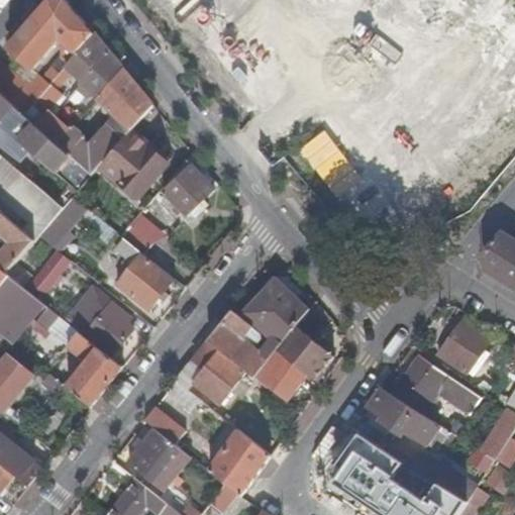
[(69,62),(94,32),(68,0),(46,0),(8,45),(32,67),(42,56),(46,59),(52,54),(47,49),(60,36),(63,37),(64,57),(69,62)]
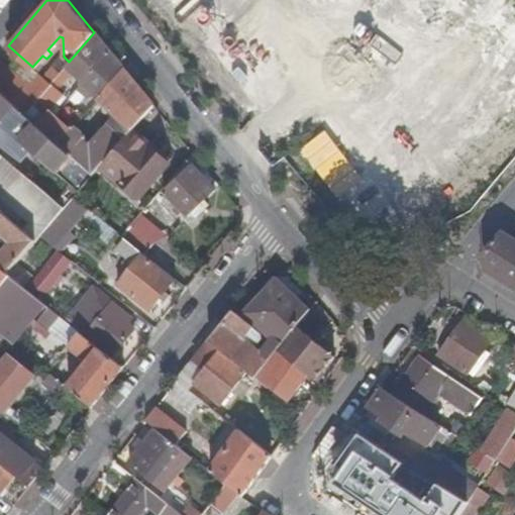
[(34,101),(23,114),(58,143),(70,129),(47,110),(69,84),(64,80),(72,71),(79,77),(83,80),(82,81),(98,96),(123,68),(94,32),(69,62),(60,73),(40,94),(34,101)]
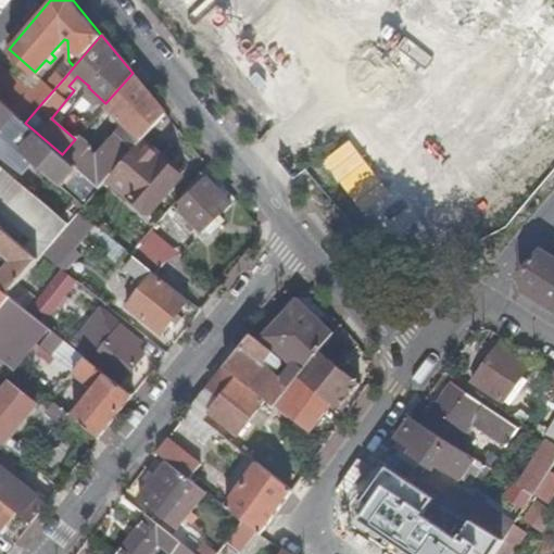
[(36,96),(43,101),(64,78),(55,72),(36,96)]
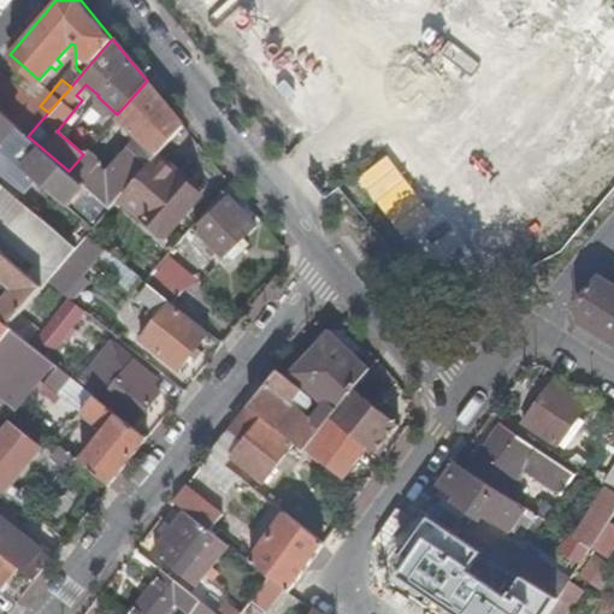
[(157,153),(182,124),(147,81),(117,114),(114,117),(157,153)]
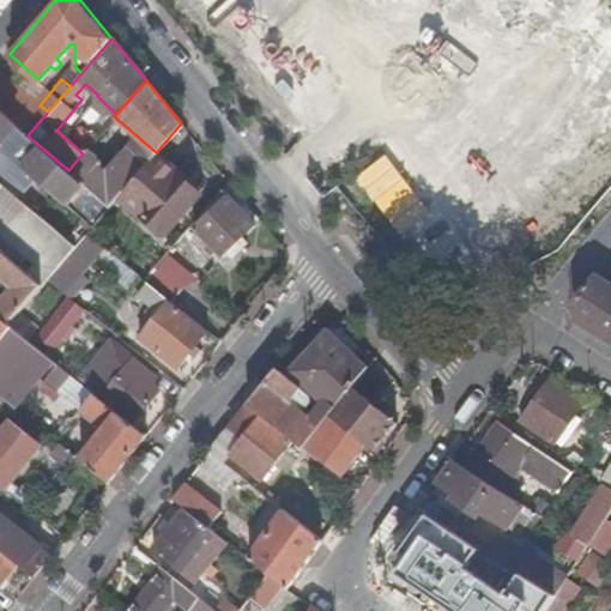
[(0,110),(12,122),(28,135),(41,120),(0,84),(0,110)]
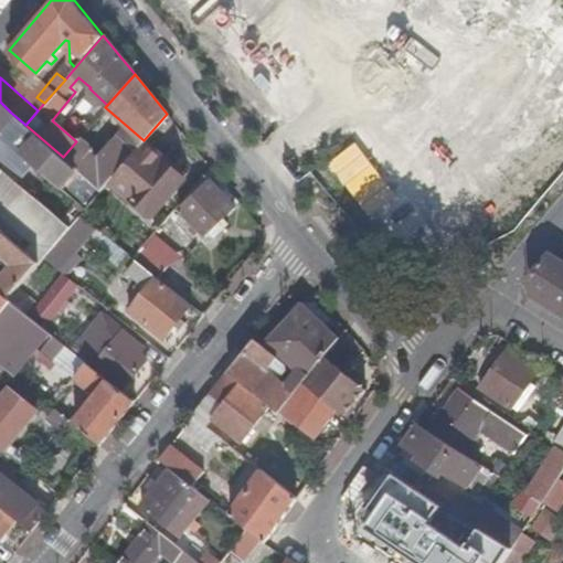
[(102,112),(105,107),(107,105),(89,88),(91,87),(86,84),(77,94),(82,98),(75,106),(83,113),(92,103),(102,112)]
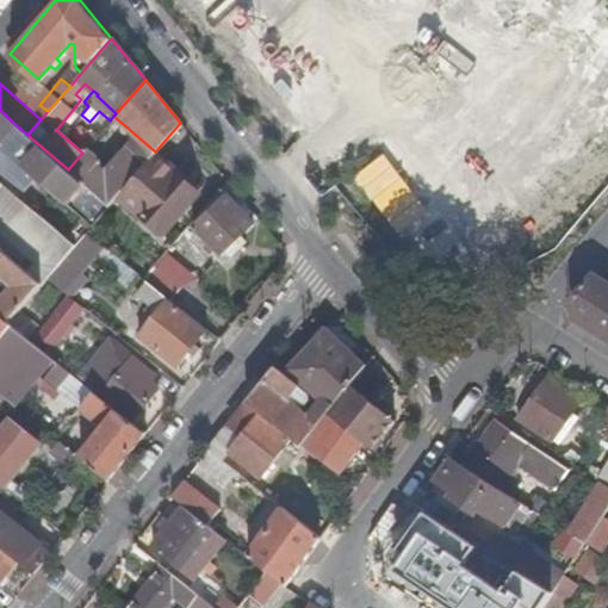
[(0,143),(76,211),(82,205),(69,193),(76,185),(0,118),(0,143)]
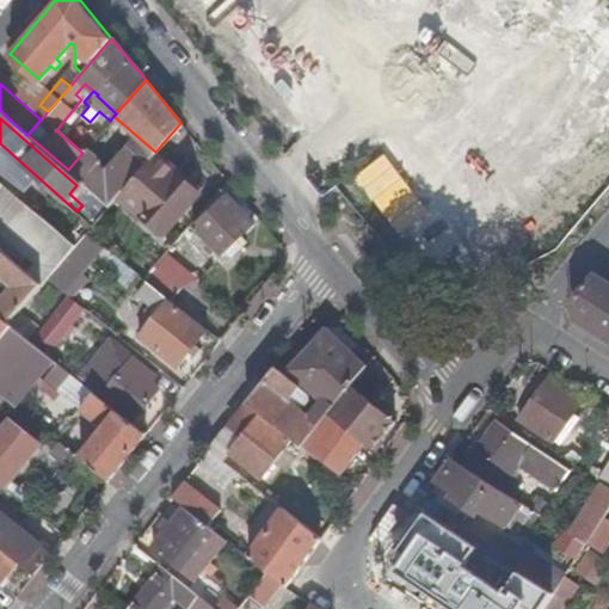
[(0,172),(13,158),(0,146),(0,172)]
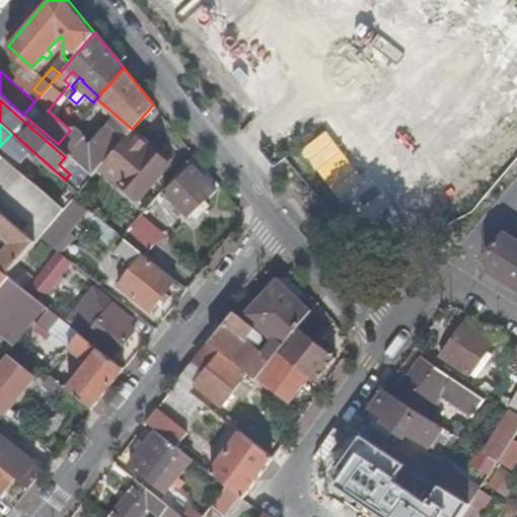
[(68,153),(92,174),(100,165),(125,137),(111,126),(89,150),(80,142),(85,136),(73,126),(70,130),(58,144),(68,153)]
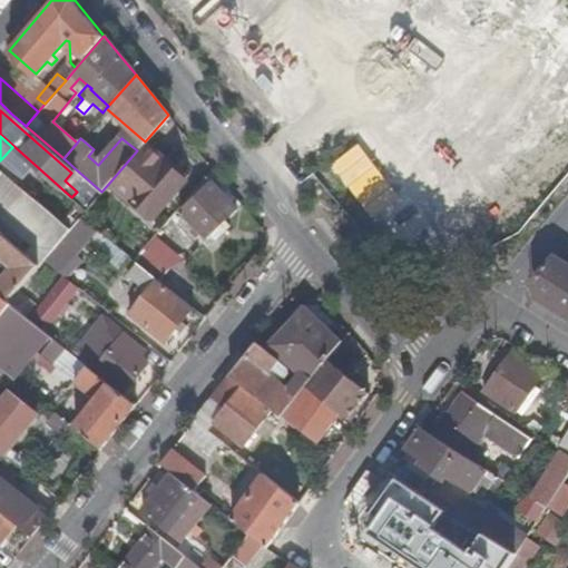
[(137,150),(110,182),(150,217),(185,179),(144,144),(137,150)]
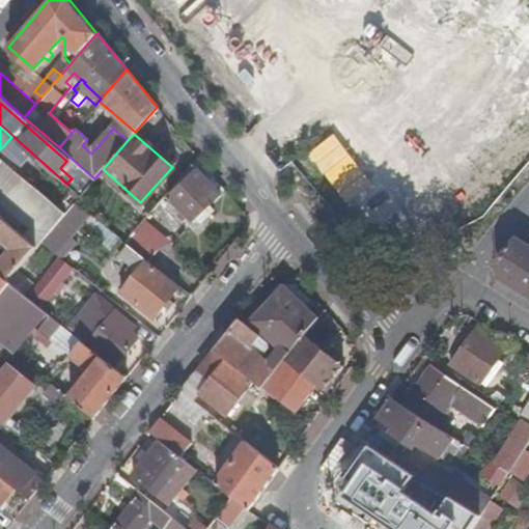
[(0,203),(31,231),(25,239),(34,247),(40,241),(48,232),(64,213),(55,204),(0,156),(0,203)]
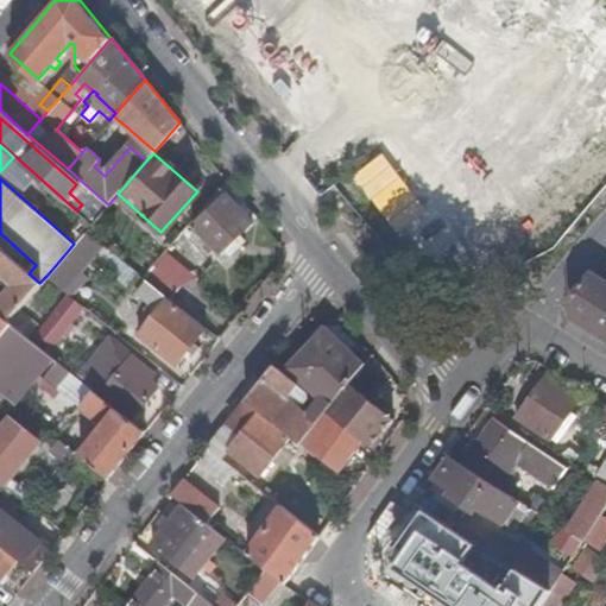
[(80,214),(90,225),(108,204),(80,180),(76,184),(69,193),(82,204),(76,210),(76,212),(80,214)]
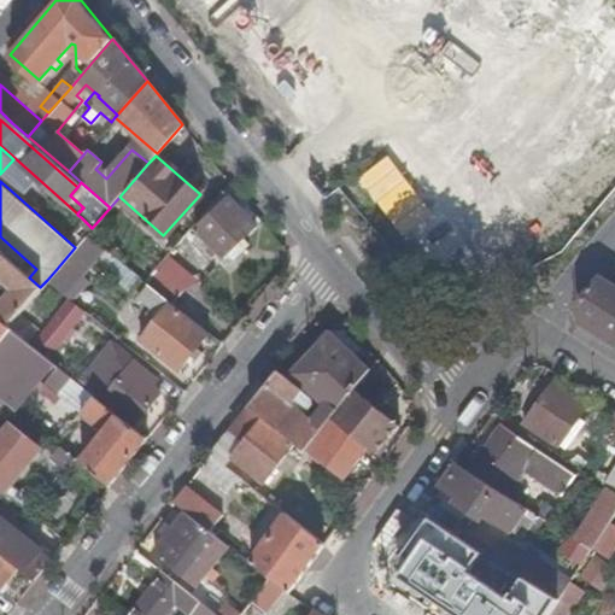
[(255,227),(222,191),(200,215),(203,220),(194,228),(221,256),(255,227)]
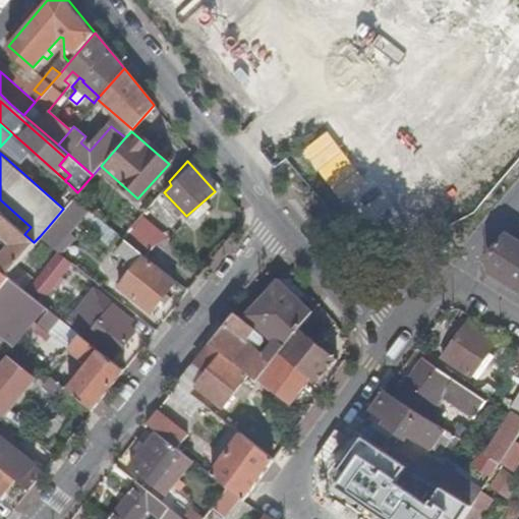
[(54,200),(63,209),(72,198),(77,192),(68,183),(54,200)]
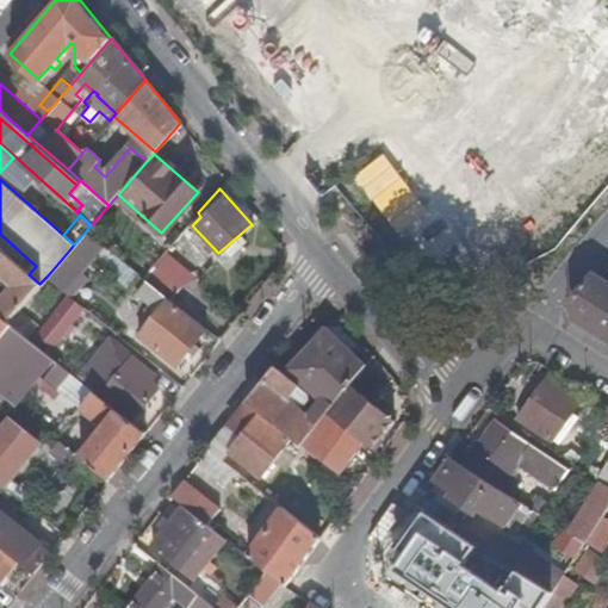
[(55,267),(47,277),(68,295),(69,296),(78,286),(86,277),(80,271),(101,246),(85,233),(74,244),(55,267)]
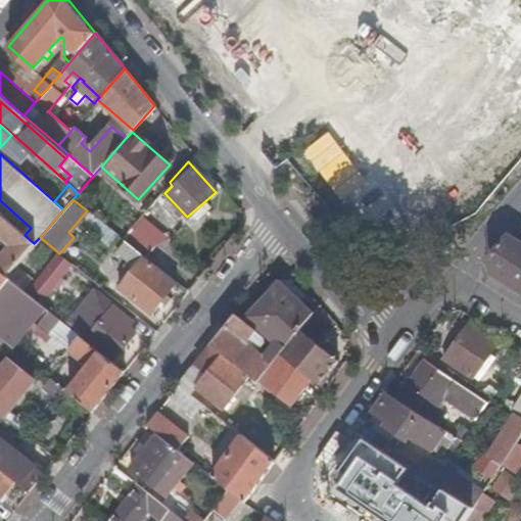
[(0,236),(10,245),(0,257),(0,272),(5,277),(34,243),(25,235),(0,212),(0,236)]
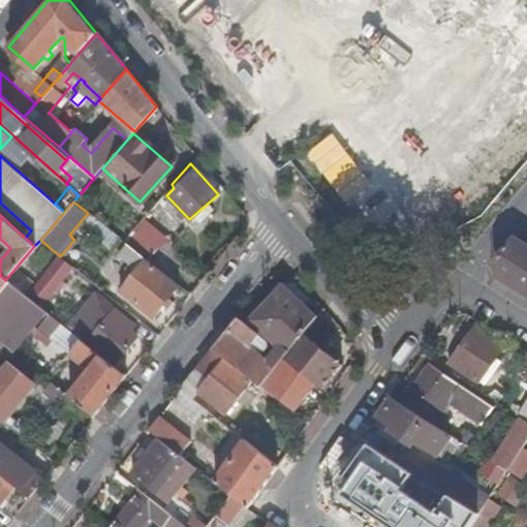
[(137,223),(122,240),(126,244),(148,261),(162,246),(137,223)]
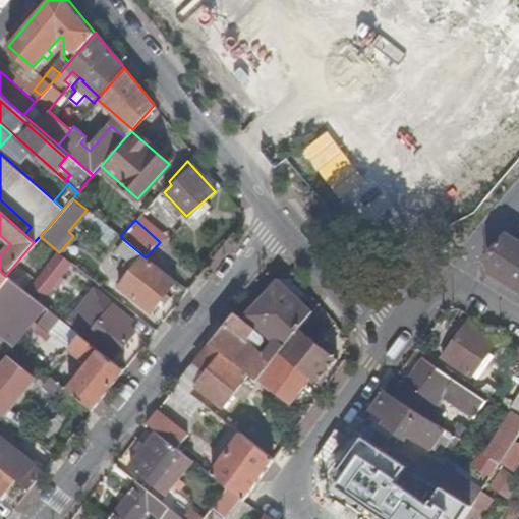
[(518,240),(504,231),(484,254),(485,270),(518,290),(518,240)]
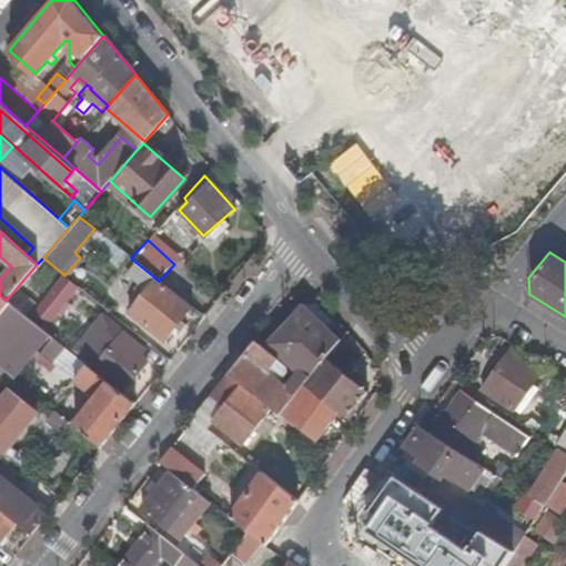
[(159,281),(135,262),(127,275),(145,291),(128,312),(162,340),(191,305),(159,281)]
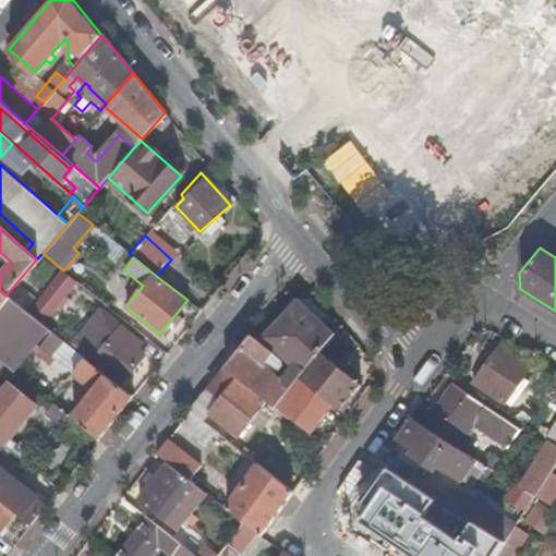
[(63,270),(62,269),(33,305),(46,316),(75,279),(63,270)]
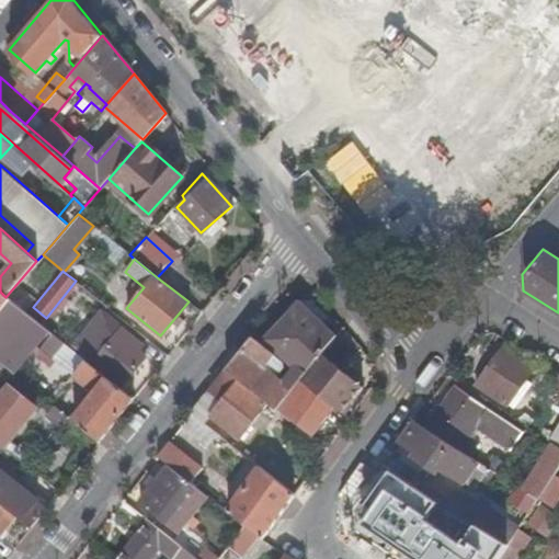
[(0,309),(9,299),(6,297),(0,292),(0,309)]
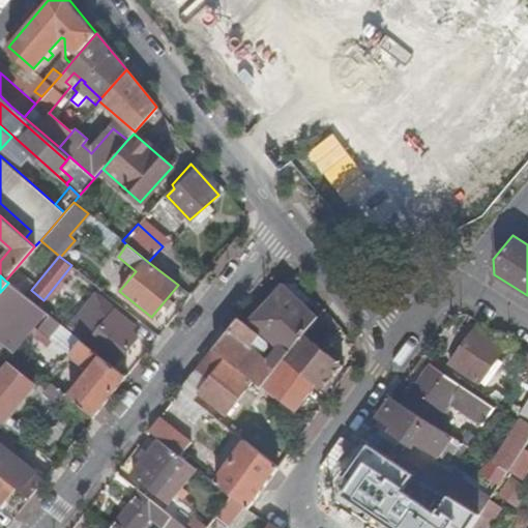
[(0,327),(27,298),(8,283),(0,292),(0,327)]
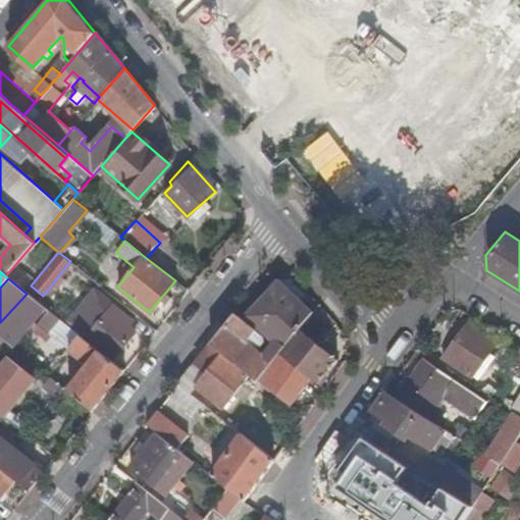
[(209,343),(248,373),(257,380),(264,372),(279,353),(282,348),(283,348),(299,329),(309,315),(278,288),(252,316),(273,335),(276,340),(263,355),(246,342),(255,328),(234,312),(209,343)]
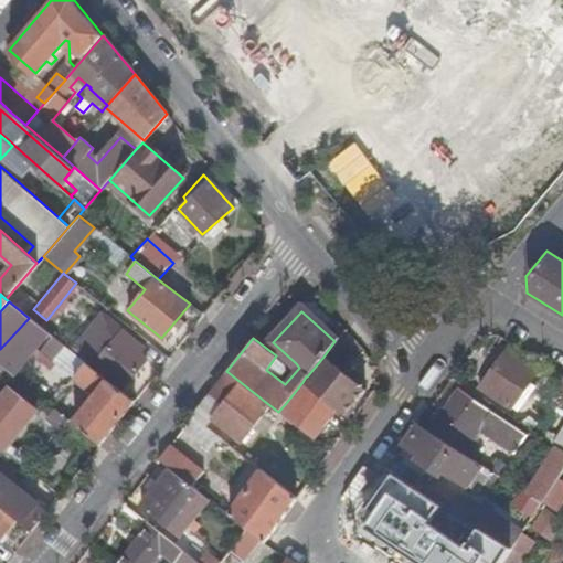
[(120,330),(94,363),(121,386),(144,359),(137,353),(142,347),(120,330)]
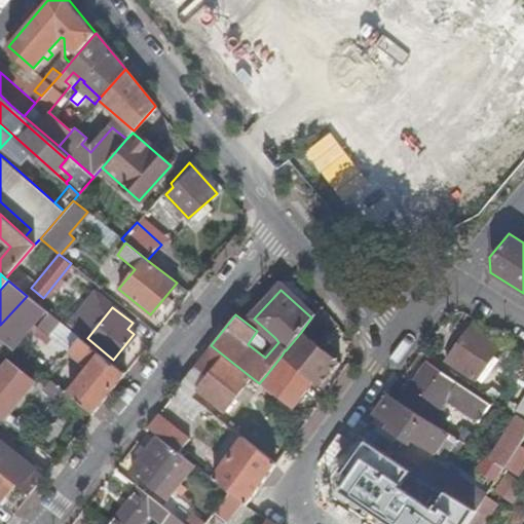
[(64,390),(66,391),(92,412),(124,373),(50,314),(39,328),(88,368),(72,388),(68,385),(64,390)]
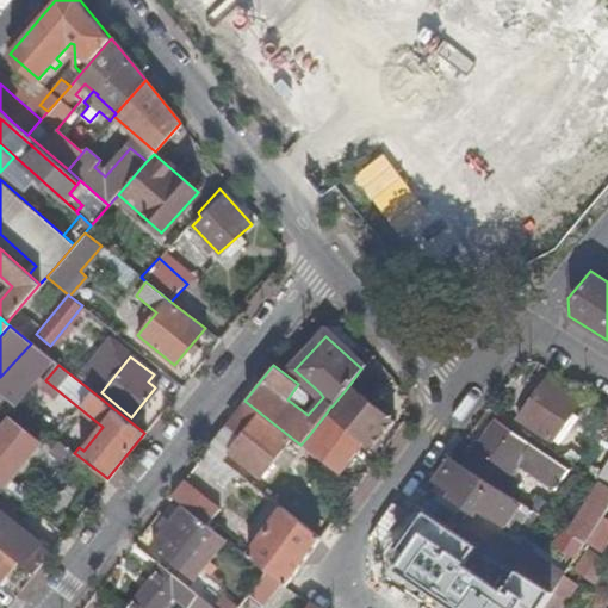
[(550,438),(552,434),(559,425),(564,428),(574,414),(569,410),(577,398),(543,374),(515,415),(550,438)]
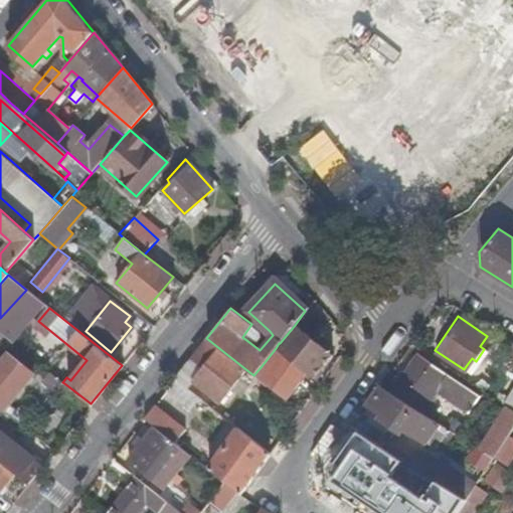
[(306,372),(313,377),(332,353),(295,325),(280,343),(279,343),(276,348),(283,354),(287,357),(306,372)]
